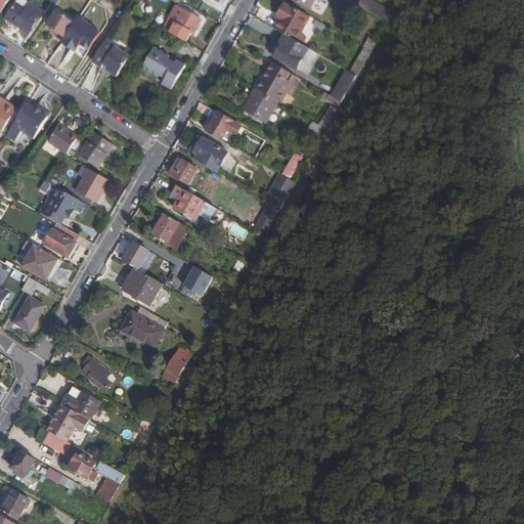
[(8,0),(0,0),(0,10),(1,11),(8,0)]
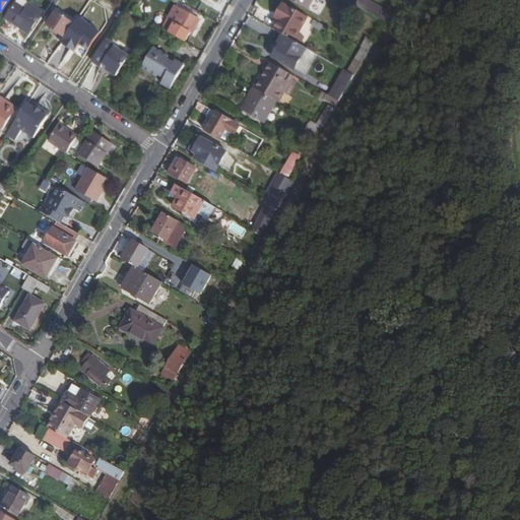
[(94,2),(91,0),(84,0),(72,17),(85,26),(91,17),(87,13),(95,2),(94,2)]
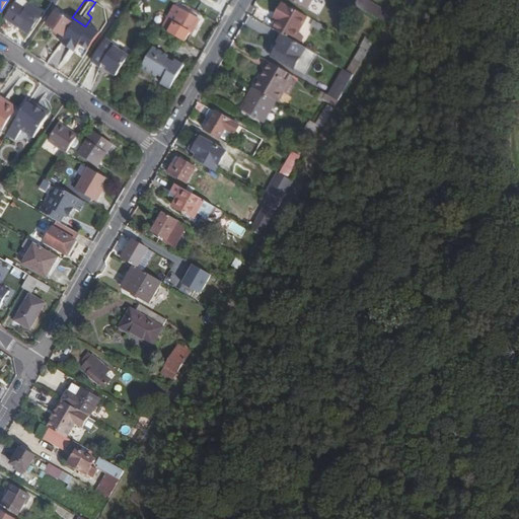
[(294,0),(296,1),(295,2),(307,9),(311,0),(294,0)]
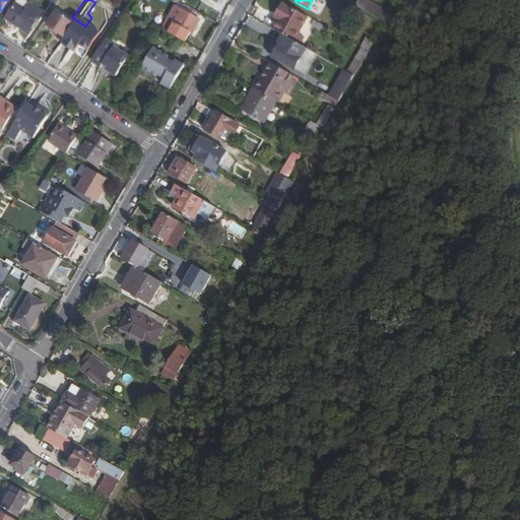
[(369,4),(363,0),(359,0),(355,6),(379,18),(384,9),(371,2),(369,4)]
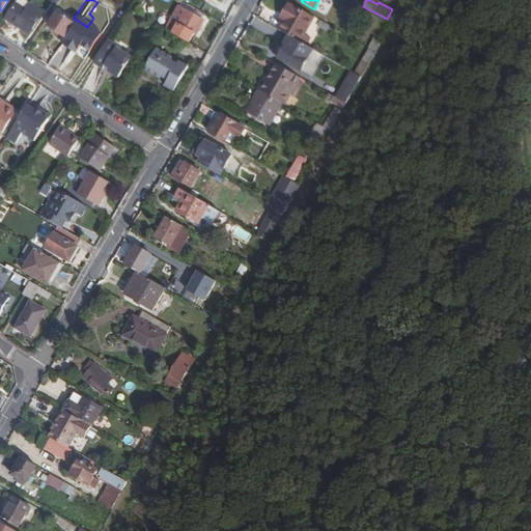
[(27,9),(16,2),(5,19),(29,34),(44,12),(30,4),(27,9)]
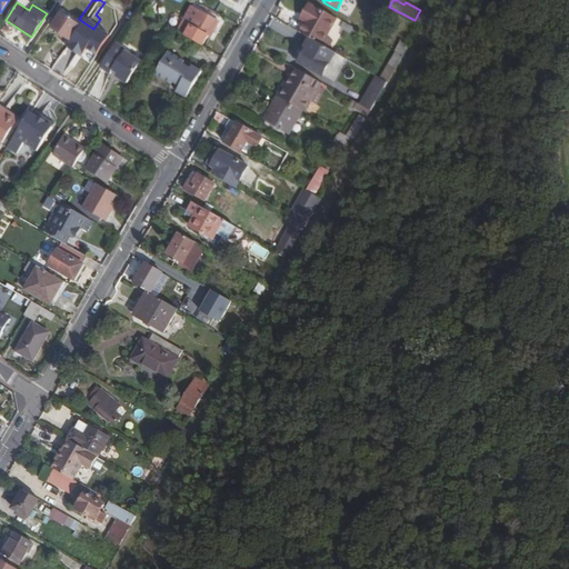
[(337,18),(310,2),(303,13),(308,16),(306,21),(299,31),(313,40),(321,45),(328,48),(332,40),(326,37),(337,18)]
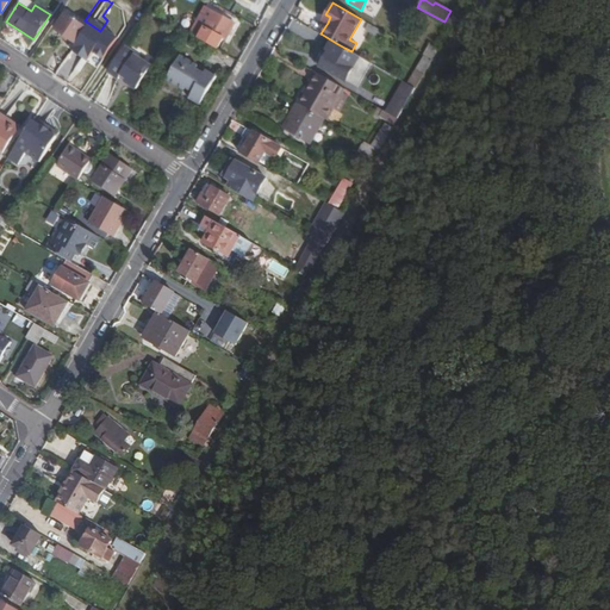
[(226,39),(235,23),(217,13),(205,6),(191,33),(217,49),(223,38),(226,39)]
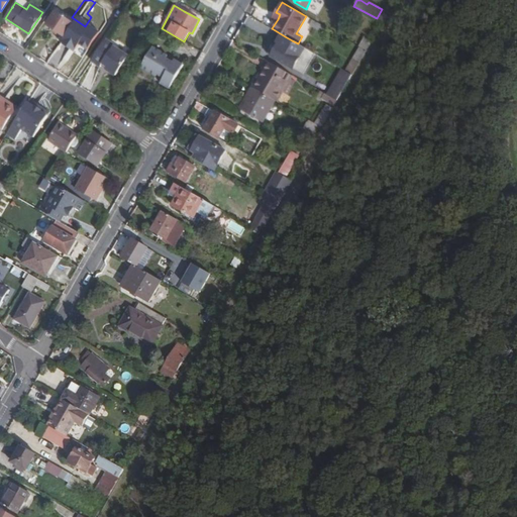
[(389,13),(382,9),(377,18),(383,22),(389,13)]
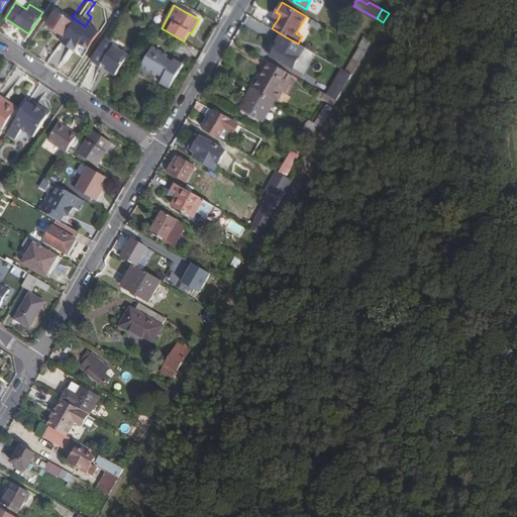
[(74,24),(55,12),(46,25),(66,37),(74,24)]
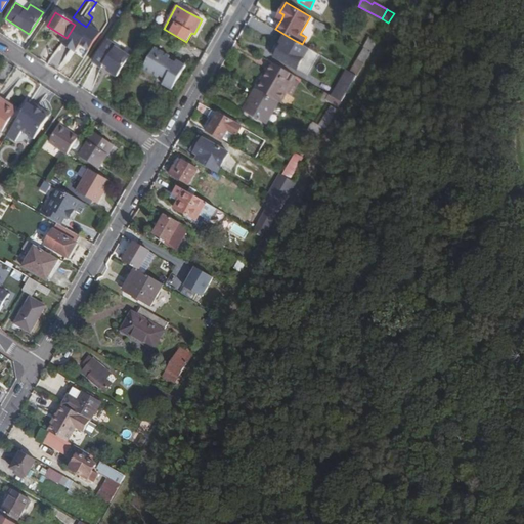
[(296,41),(289,37),(282,47),(280,46),(278,46),(273,54),(274,56),(297,70),(309,48),(302,44),(296,41)]
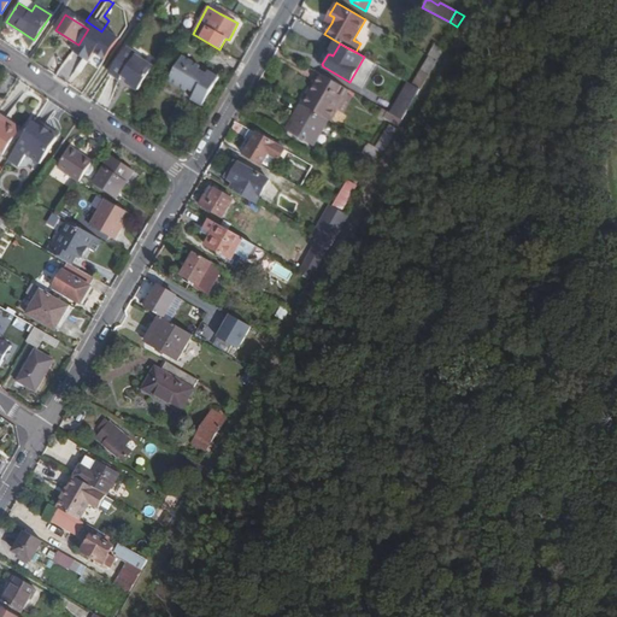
[(111,70),(110,72),(121,80),(123,75),(129,78),(127,82),(139,89),(154,68),(136,56),(137,54),(127,47),(111,70)]
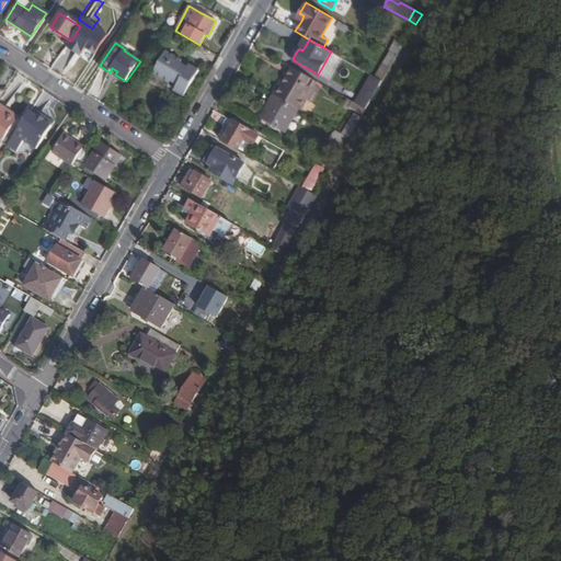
[(66,47),(63,55),(48,48),(44,58),(73,71),(80,54),(66,47)]
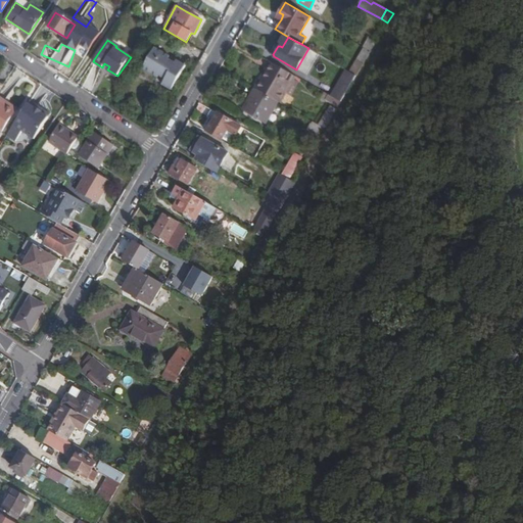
[(170,56),(154,47),(142,68),(157,77),(158,76),(165,79),(162,84),(172,90),(186,65),(177,60),(175,62),(169,59),(170,56)]
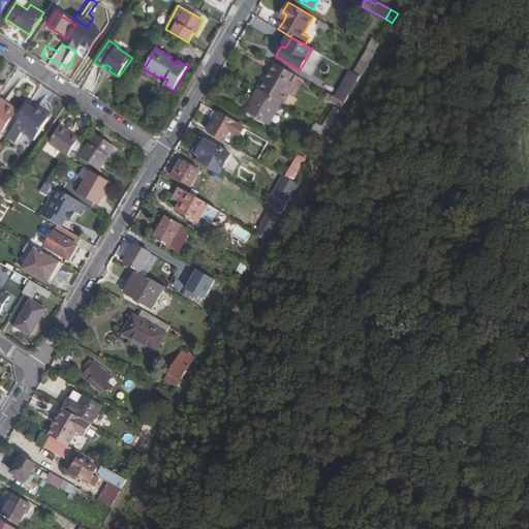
[(368,49),(354,72),(361,76),(375,53),(368,49)]
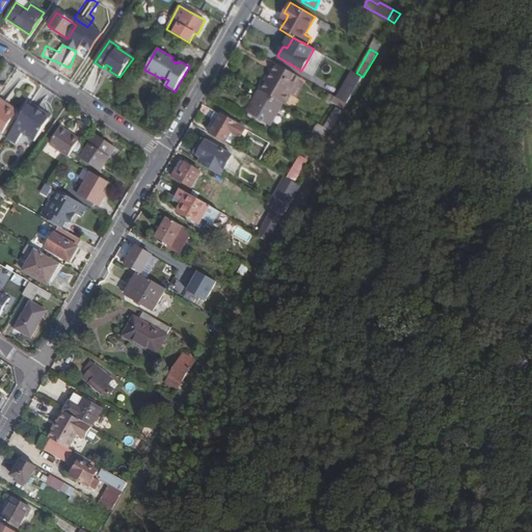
[(265,80),(260,90),(283,104),(289,94),(293,97),(301,82),(297,79),(298,76),(278,64),(268,82),(265,80)]
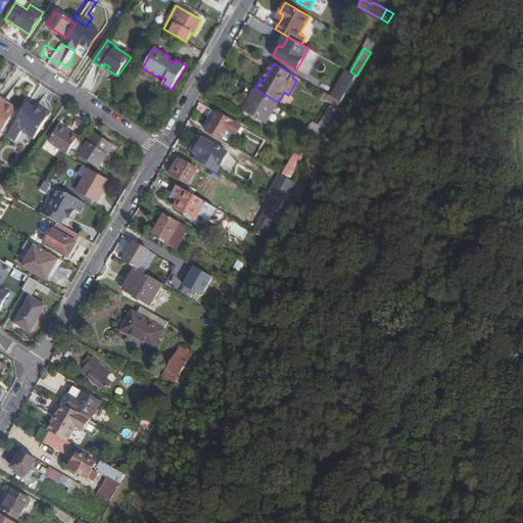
[(357,76),(350,72),(347,78),(348,79),(344,86),(340,83),(332,97),(333,98),(341,102),(357,76)]
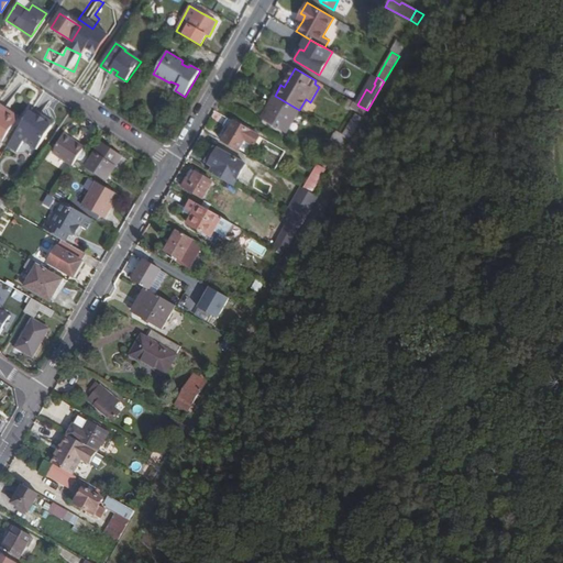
[(299,110),(275,96),(262,118),(287,132),(299,110)]
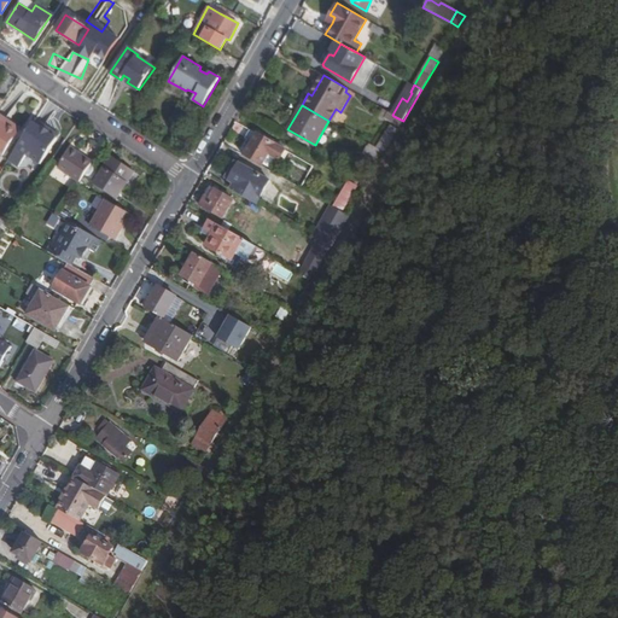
[(21,127),(0,114),(0,120),(9,126),(10,124),(18,129),(21,127)]
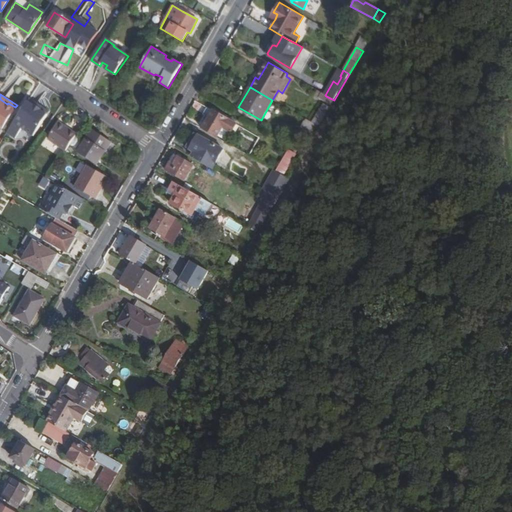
[(334,100),(326,96),(323,101),(331,105),(334,100)]
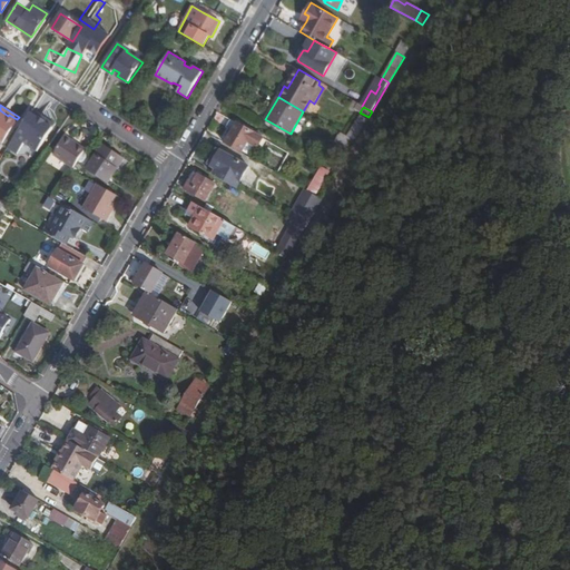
[(0,141),(1,143),(17,119),(9,115),(8,116),(0,110),(0,141)]
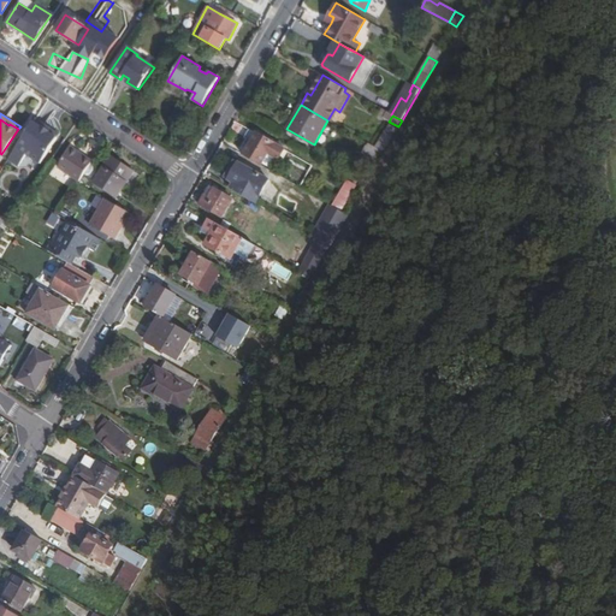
[(33,122),(7,159),(18,166),(27,154),(40,164),(57,138),(48,132),(49,131),(42,126),(41,128),(33,122)]
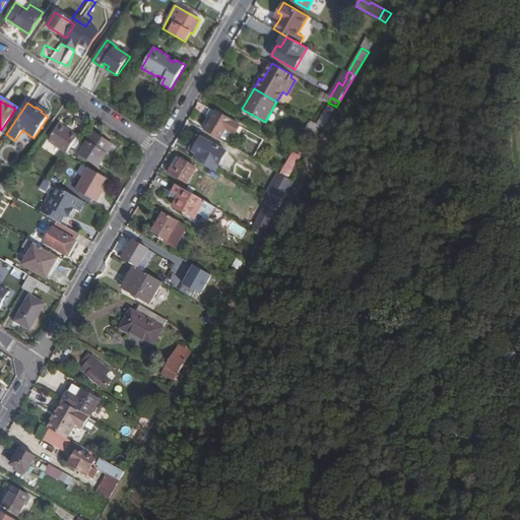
[(335,109),(329,105),(326,111),(332,114),(335,109)]
